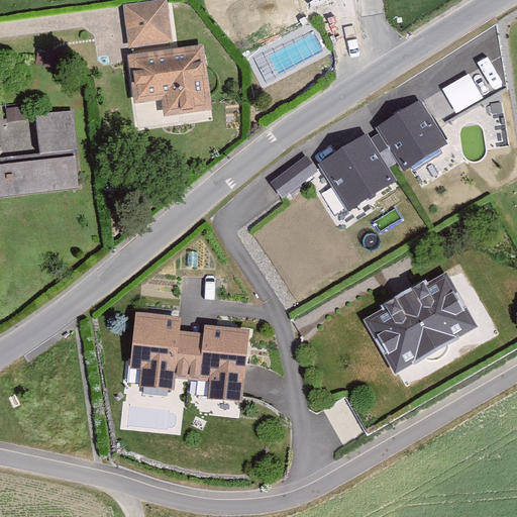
[(166,0),(159,0),(123,5),(128,48),(172,42),(166,0)]
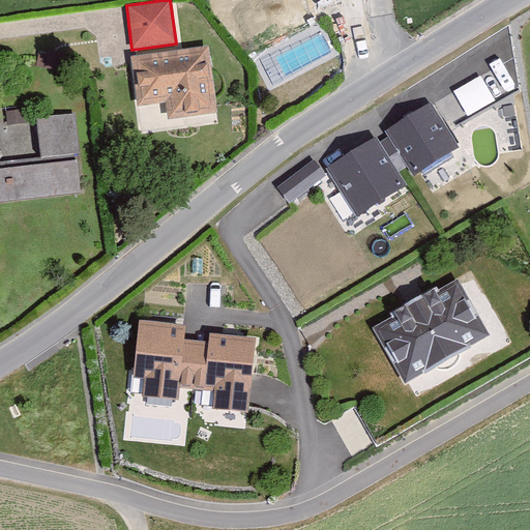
[(209,46),(131,55),(138,107),(167,102),(168,118),(217,112),(209,46)]
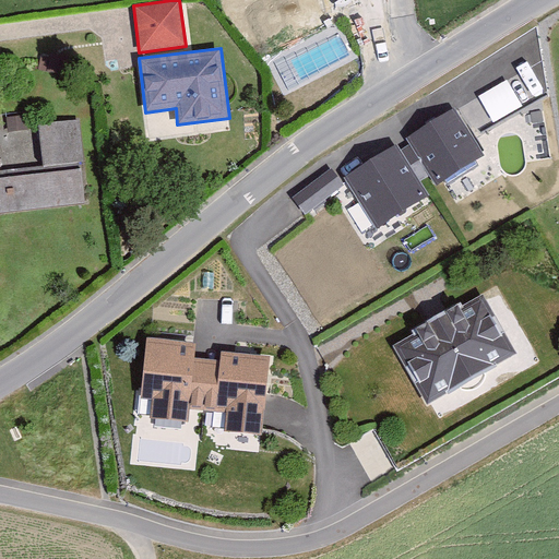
[(480,94),(494,120),(523,106),(510,79),(480,94)]
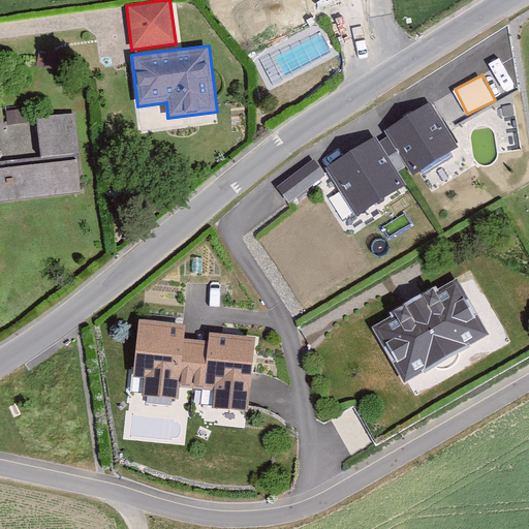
[(429,101),(330,177),(360,215),(458,139),(429,101)]
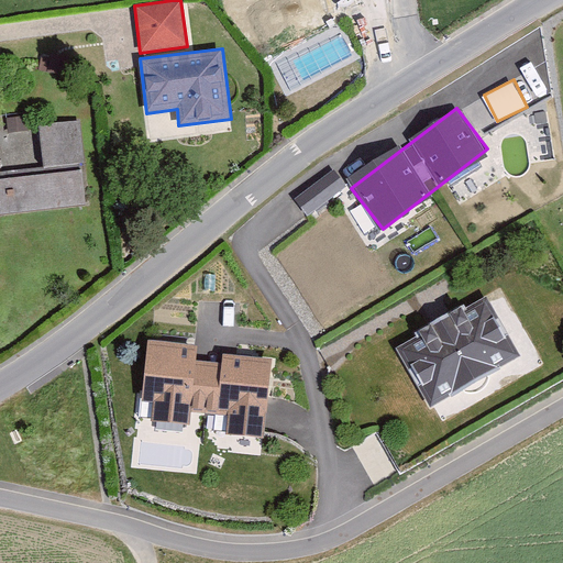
[(79,112),(0,124),(0,223),(95,209),(79,112)]
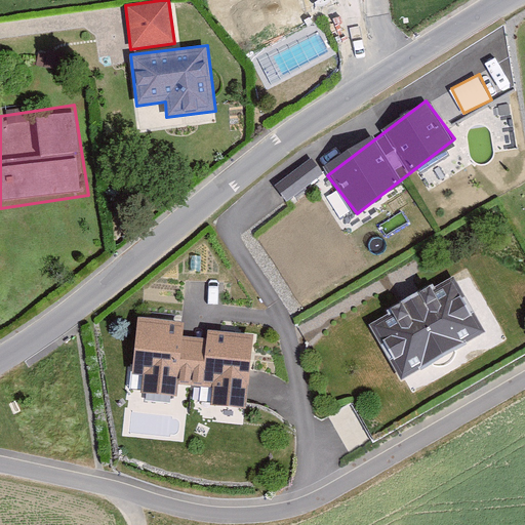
[(275,185),(286,200),(323,173),(311,158),(275,185)]
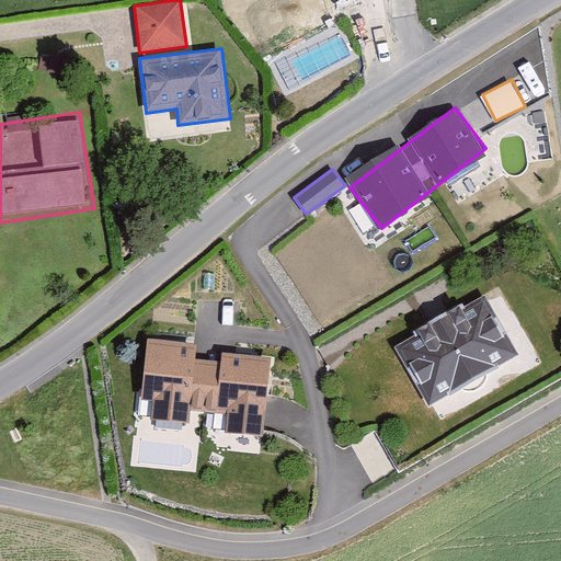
[(485,298),(396,348),(430,407),(518,355),(485,298)]
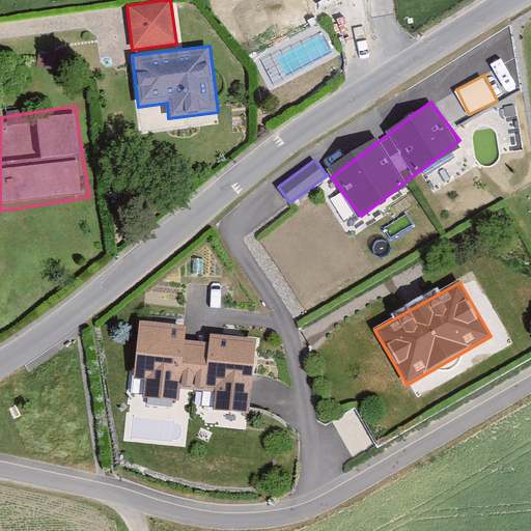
[(187,330),(140,325),(135,378),(145,379),(144,396),(178,400),(179,389),(214,392),(212,412),(251,416),(258,338),(210,333),(208,342),(186,339),(187,330)]
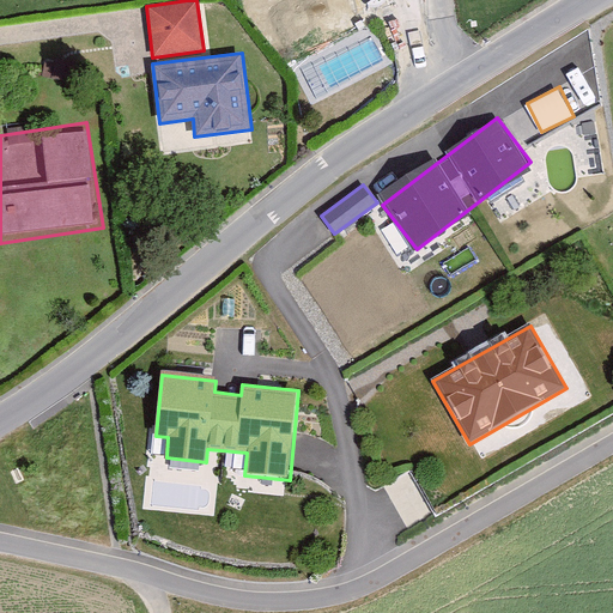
All buildings are outlined.
